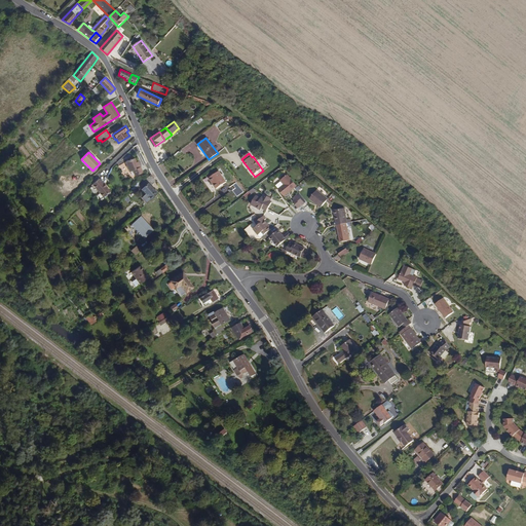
[(138,160),(137,158),(125,162),(129,172),(133,171),(135,176),(144,172),(140,160),(138,160)]
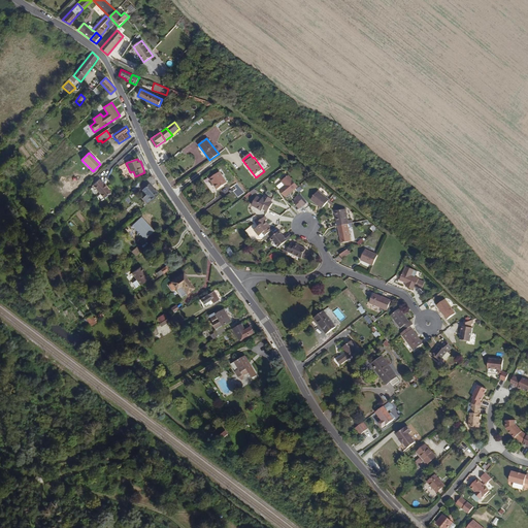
[(208,178),(216,190),(227,183),(220,171),(208,178)]
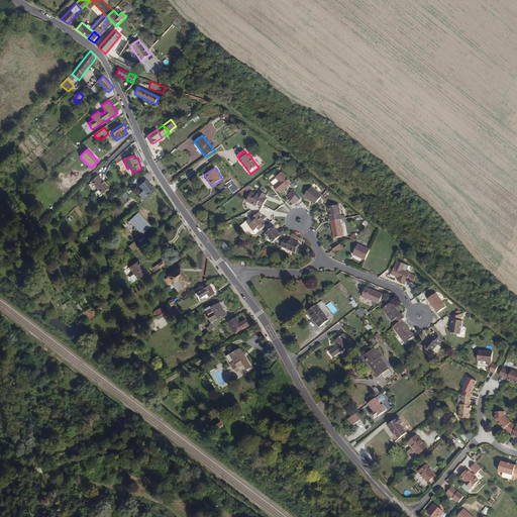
[(290,184),(292,183),(282,171),(275,177),(278,181),(273,185),(279,193),(290,184)]
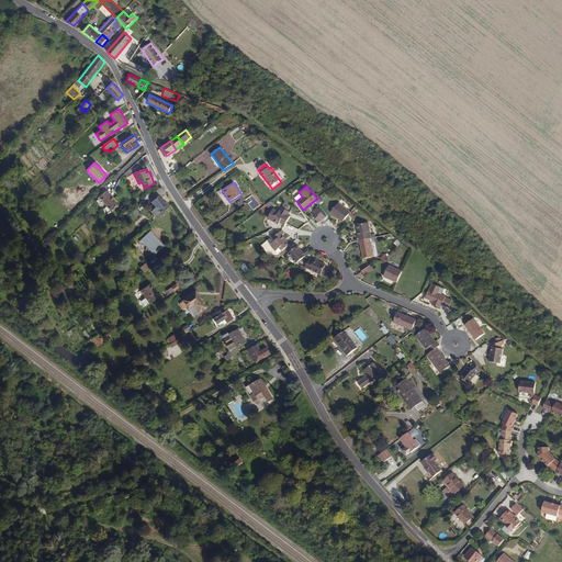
[(111,212),(120,205),(114,200),(107,191),(99,198),(111,212)]
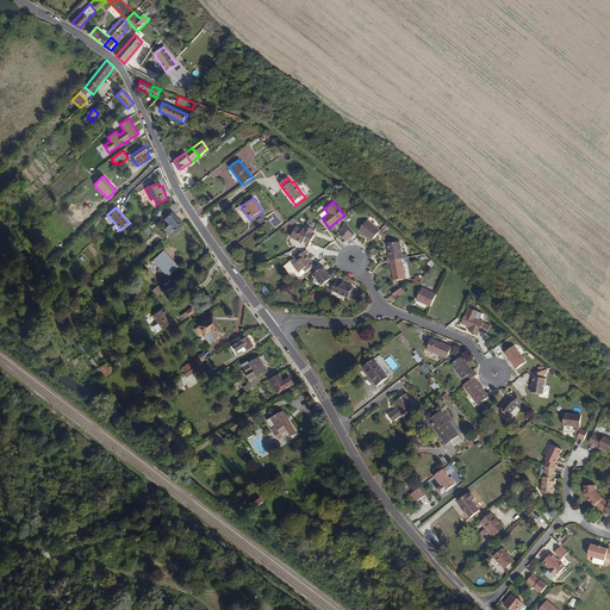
[(165,230),(170,236),(184,224),(173,211),(165,219),(169,225),(165,230)]
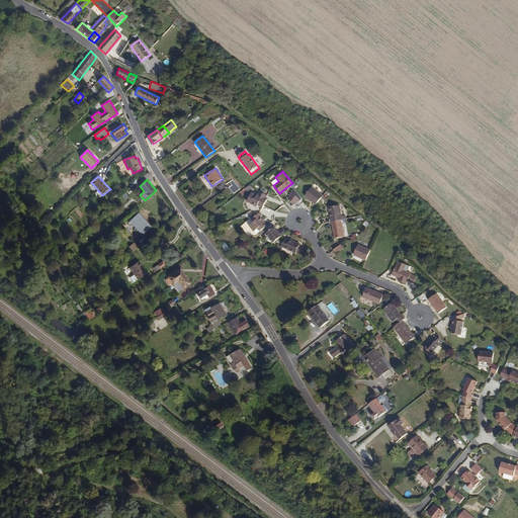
[(305,195),(316,204),(316,203),(323,195),(312,186),(305,195)]
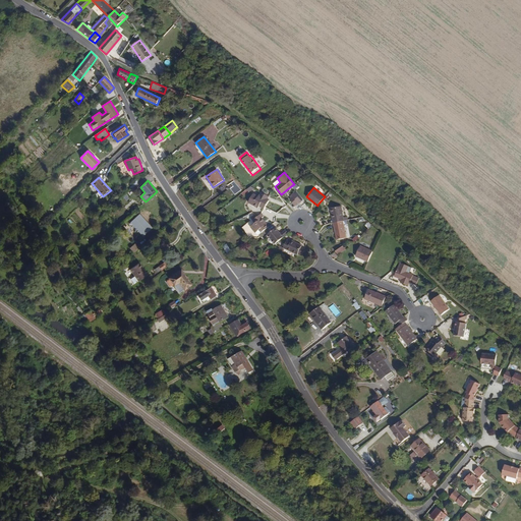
[(259,207),(264,209),(265,207),(269,199),(267,198),(268,196),(259,191),(256,196),(252,194),(248,203),(258,209),(259,207)]
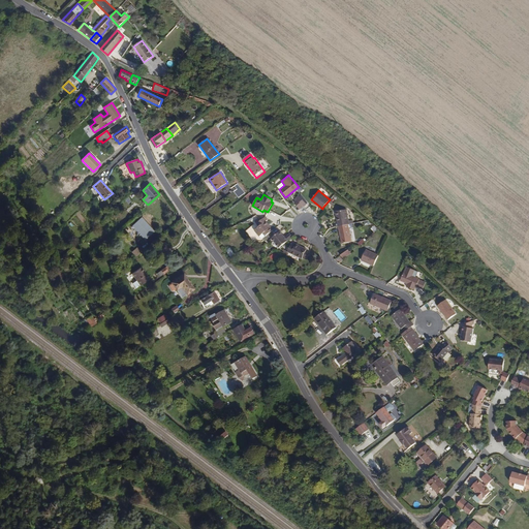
[(301,194),(292,200),(296,205),(299,209),(303,206),(307,203),(301,194)]
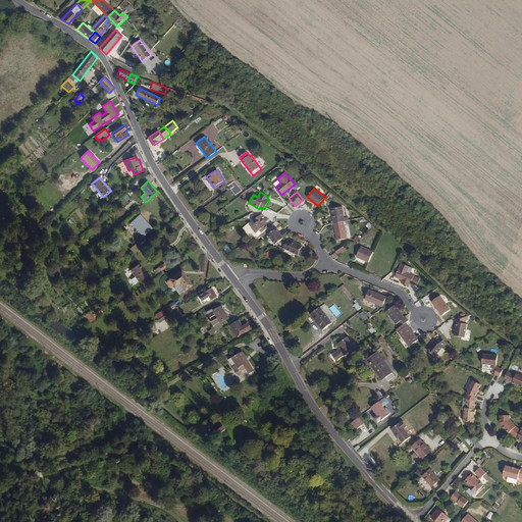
[(342,207),(330,209),(333,223),(344,221),(342,207)]
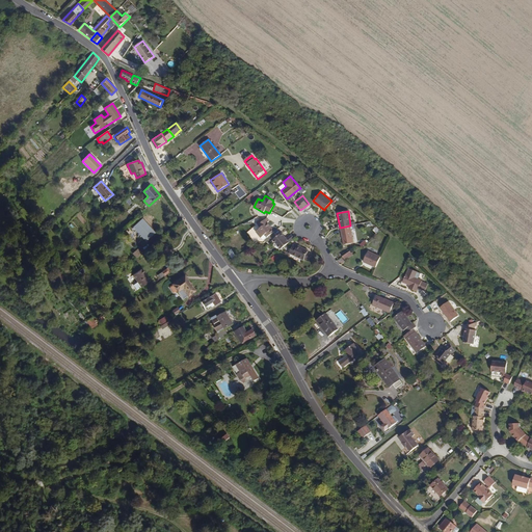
[(268,237),(275,231),(268,221),(269,221),(266,217),(263,220),(261,221),(259,223),(261,227),(255,231),(261,237),(264,235),(267,238),(268,237)]
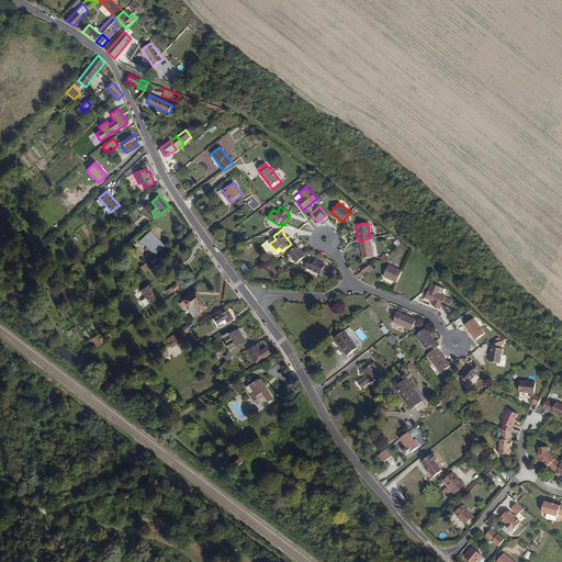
[(153,231),(141,240),(155,256),(166,246),(153,231)]
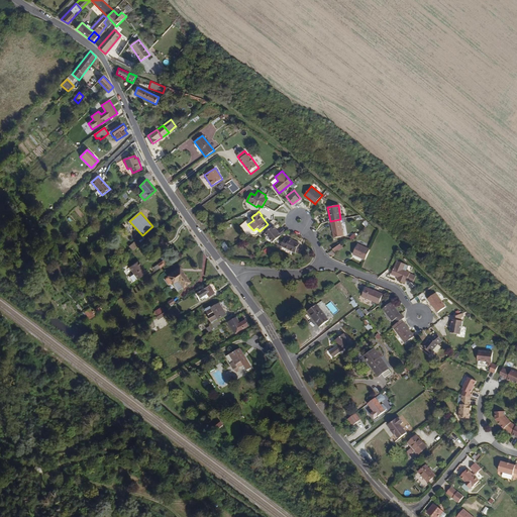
[(332,233),(332,238),(343,236),(340,219),(330,221),(331,228),(332,233)]
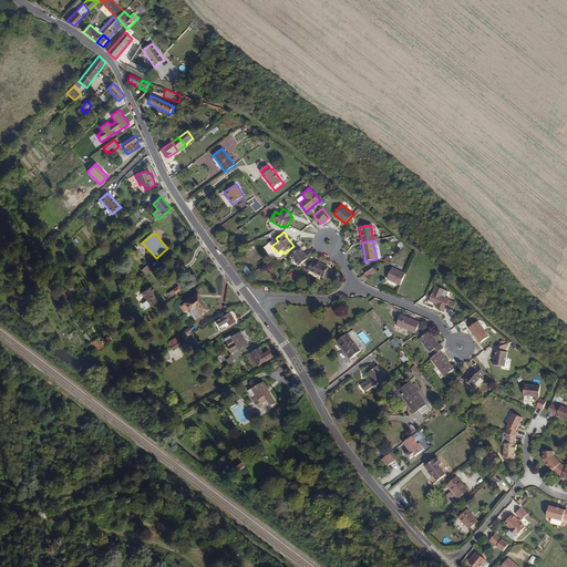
[(313,254),(310,250),(305,254),(300,247),(290,255),(298,266),(313,254)]
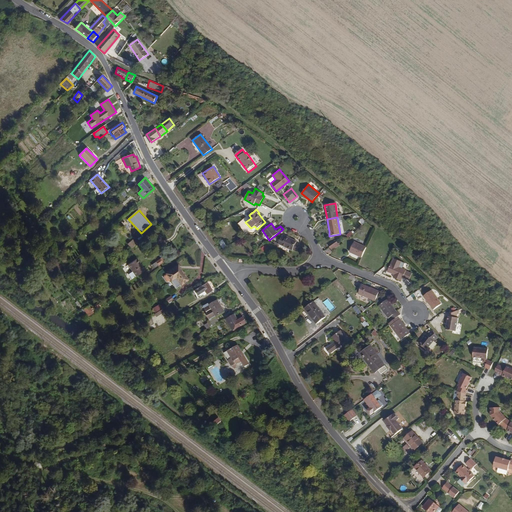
[(278,243),(296,252),(301,243),(287,236),(286,237),(281,235),(278,243)]
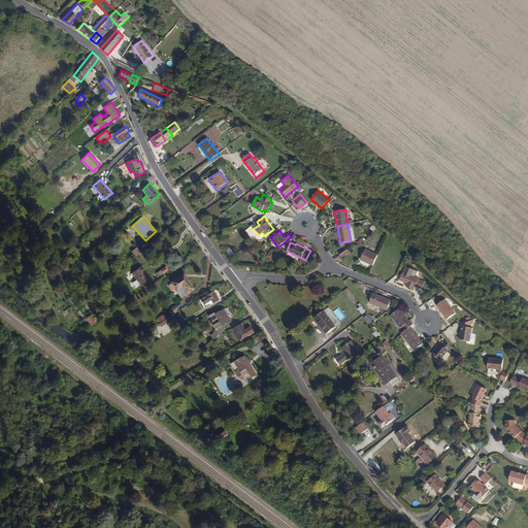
[(138,246),(132,252),(136,256),(142,251),(138,246)]
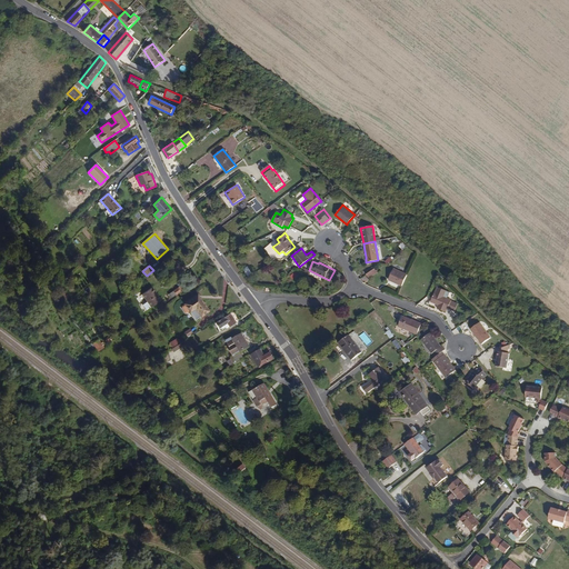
[(375,268),(366,275),(369,279),(378,272),(375,268)]
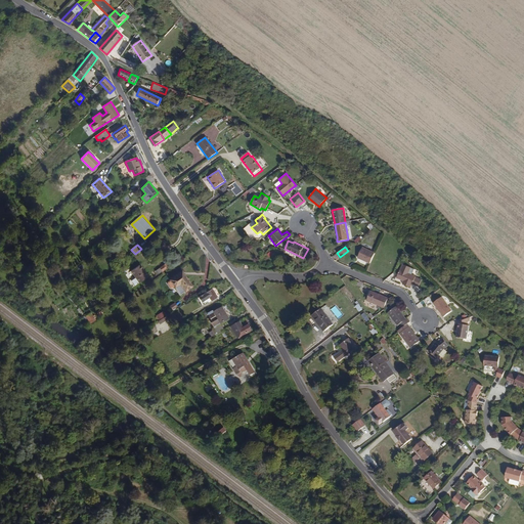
[(362,247),(357,258),(369,263),(375,252),(362,247)]
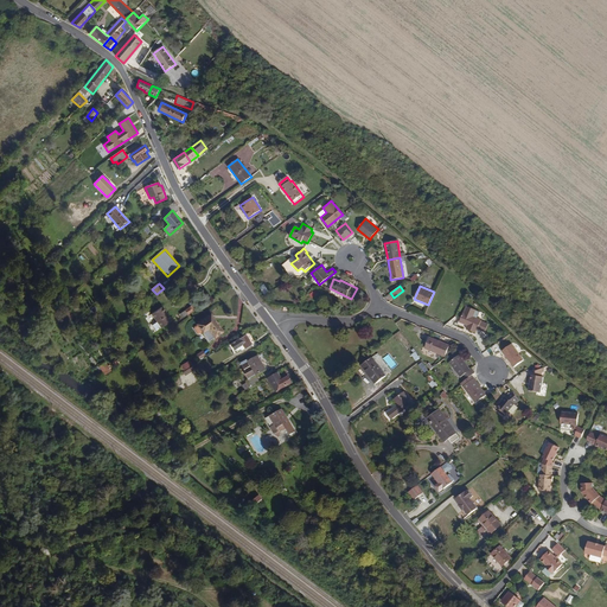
[(163,306),(151,315),(160,328),(172,320),(163,306)]
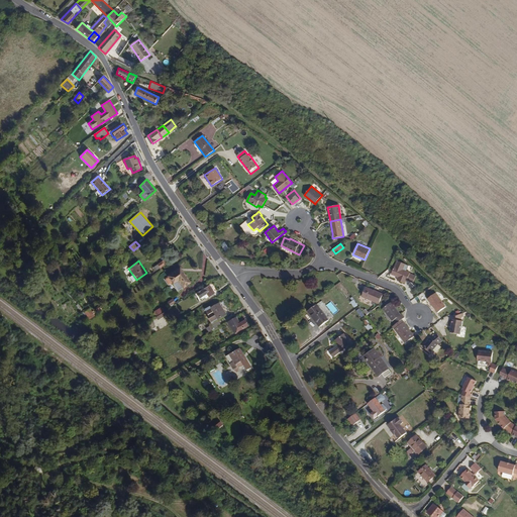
[(163,261),(153,268),(156,272),(166,264),(163,261)]
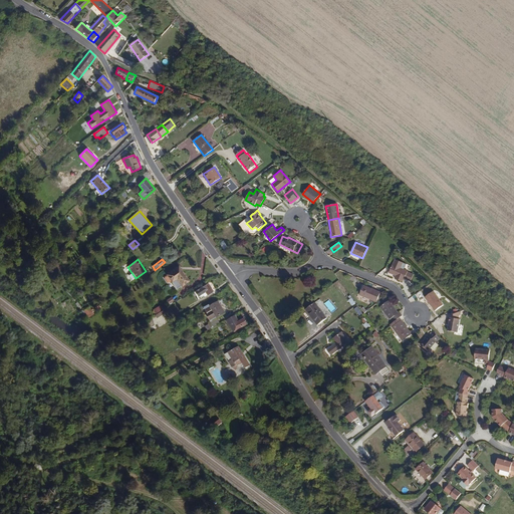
[(393,280),(402,283),(404,279),(409,282),(412,275),(406,272),(398,269),(401,262),(393,259),(387,273),(395,276),(393,280)]
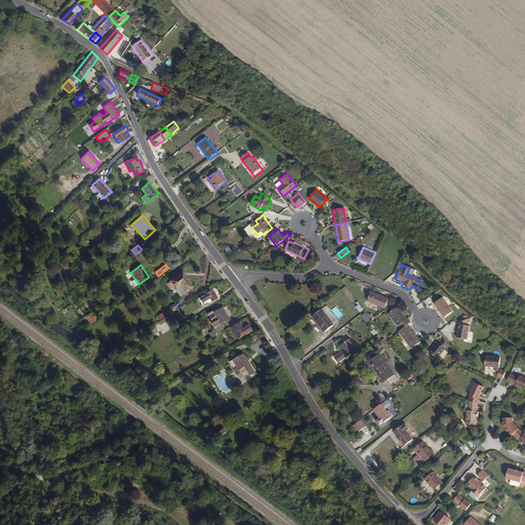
[(195,287),(187,275),(185,273),(184,271),(170,280),(170,281),(174,287),(175,288),(180,285),(186,293),(191,290),(195,287)]
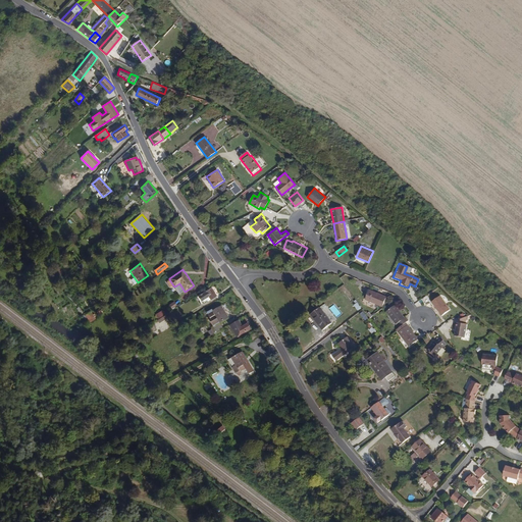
[(210,301),(217,297),(212,288),(197,297),(201,302),(208,298),(210,301)]
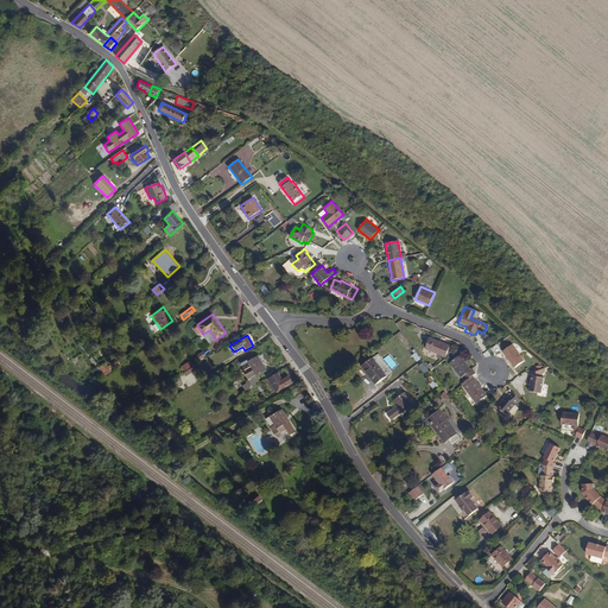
[(450,346),(430,337),(424,349),(445,358),(450,346)]
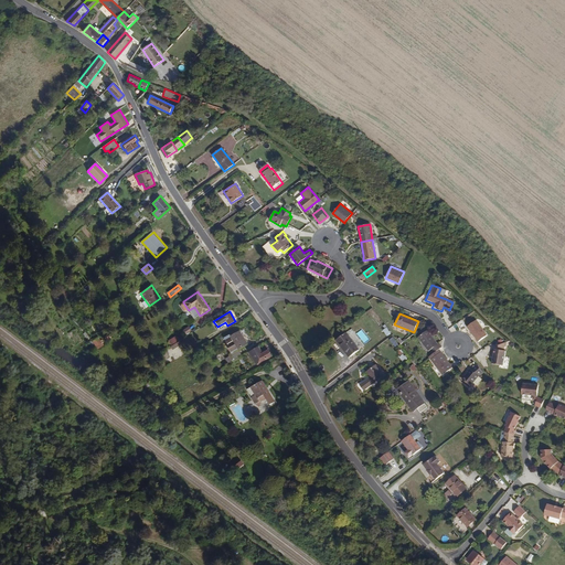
[(476,319),(466,327),(478,342),(488,336),(476,319)]
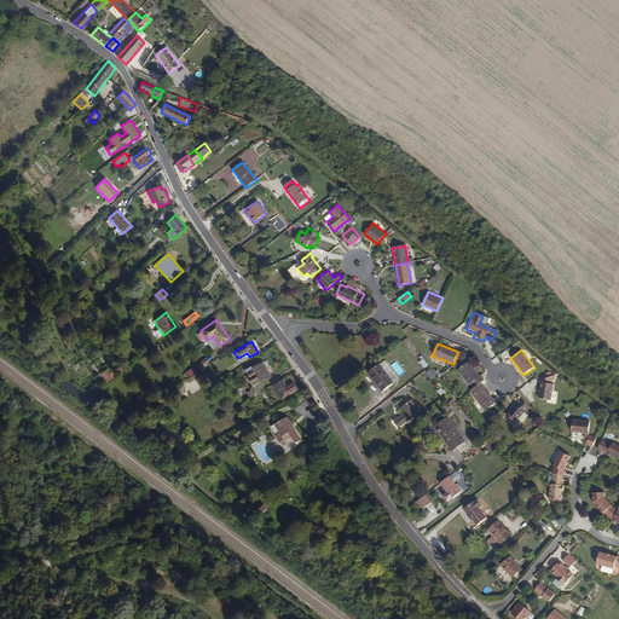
[(480,375),(469,360),(458,369),(473,388),(484,380),(480,375)]
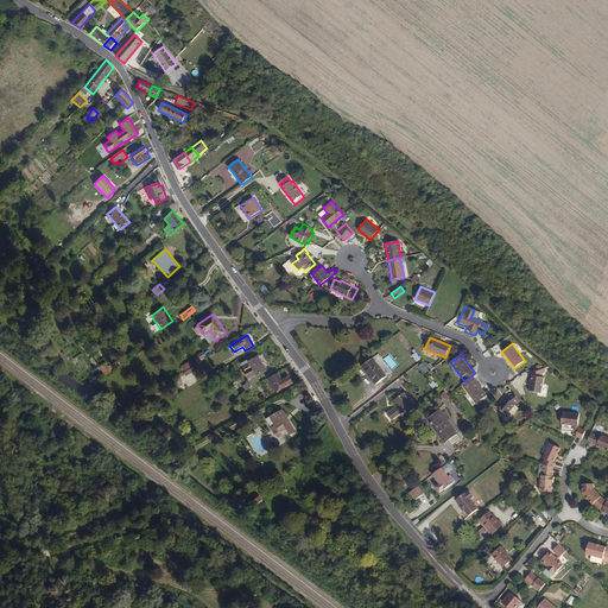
[(245,375),(248,381),(267,372),(258,355),(240,366),(242,372),(251,367),(252,371),(245,375)]
